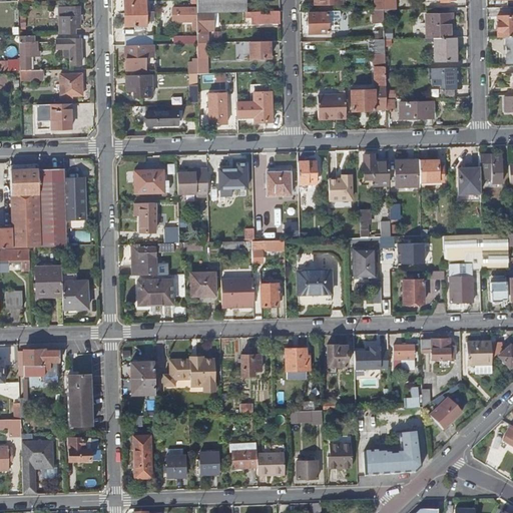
[(146,28),(145,0),(124,0),(125,29),(146,28)]
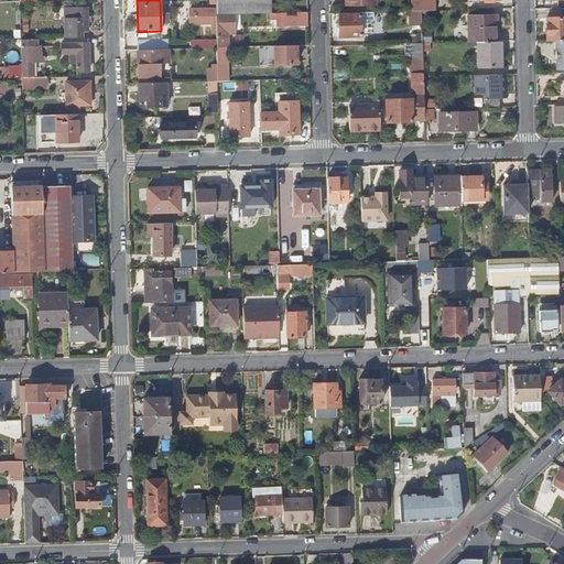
[(216,15),(217,14),(236,14),(240,13),(272,12),(272,0),(215,0),(216,10),(216,15)]
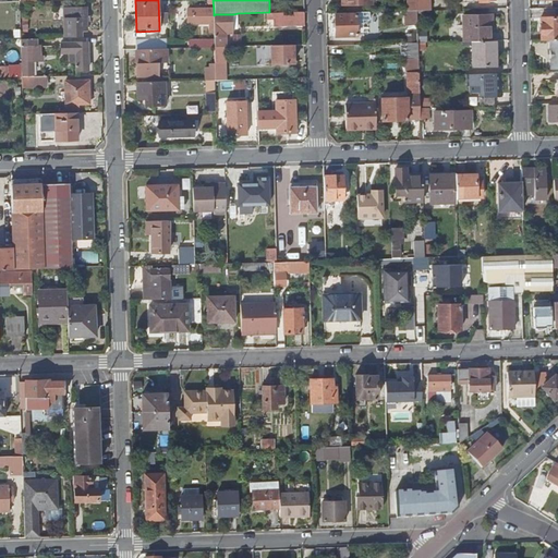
[(65,38),(82,38),(82,29),(87,29),(86,8),(65,8),(65,38)]
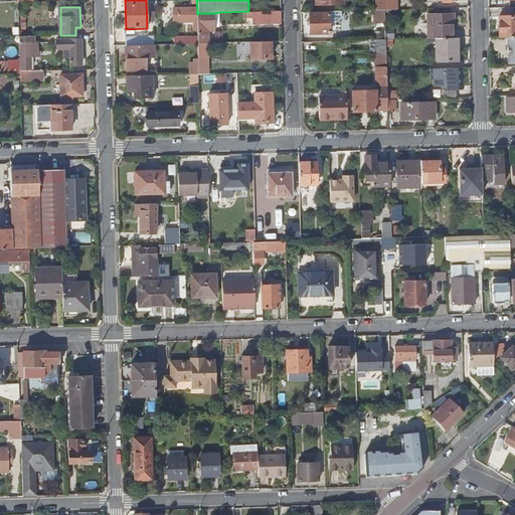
[(330,11),(311,12),(311,20),(307,20),(307,27),(310,27),(311,32),(330,32),(330,11)]
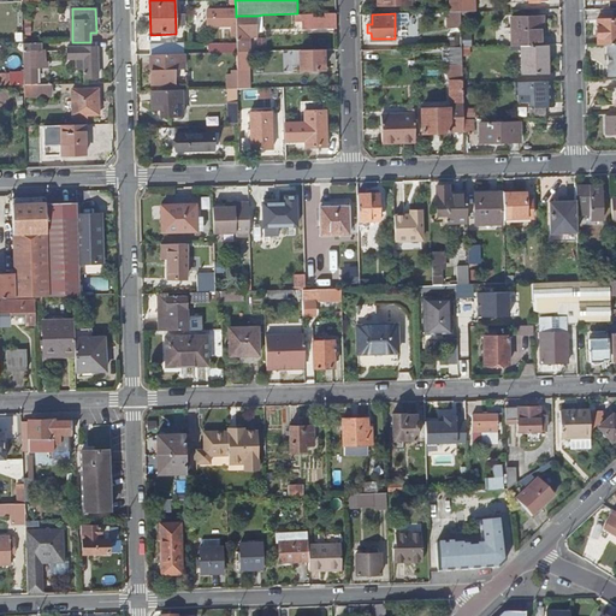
[(238,53),(247,52),(247,35),(246,35),(244,31),(258,31),(258,16),(237,16),(238,53)]
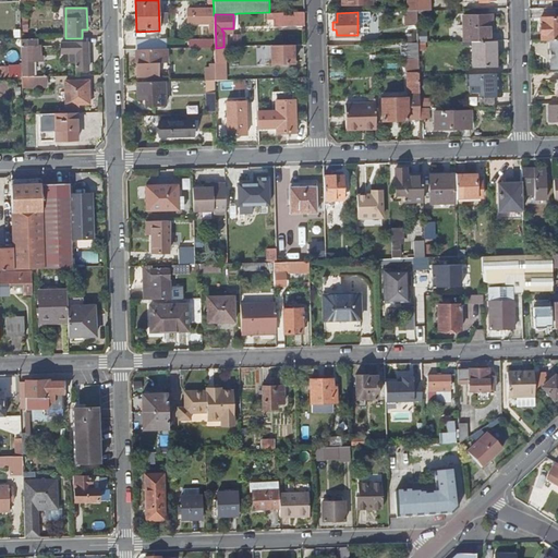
[(304,25),(304,14),(273,16),(273,26),(304,25)]
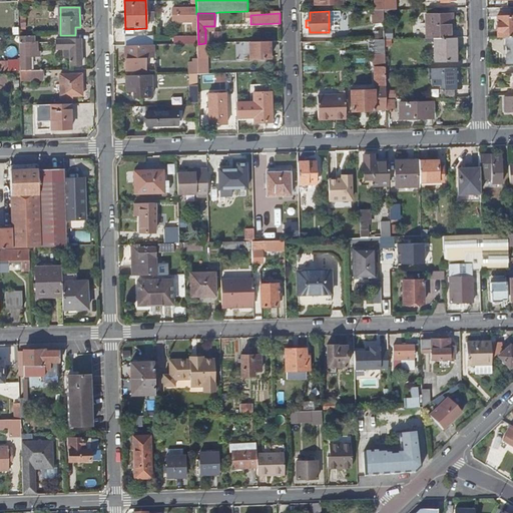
[(433,38),(452,37),(452,30),(450,30),(449,14),(427,14),(428,38),(433,38)]
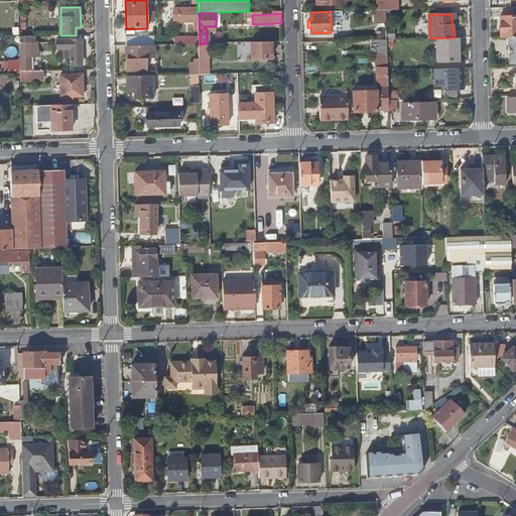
[(509,37),(515,36),(515,15),(501,16),(501,37),(509,37)]
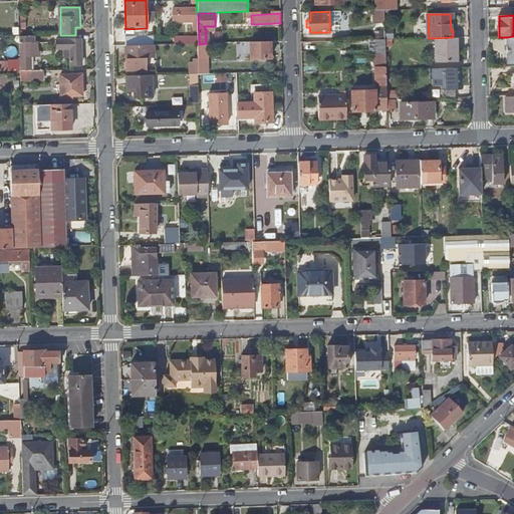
[(34,36),(20,36),(21,69),(32,69),(31,43),(35,43),(34,36)]
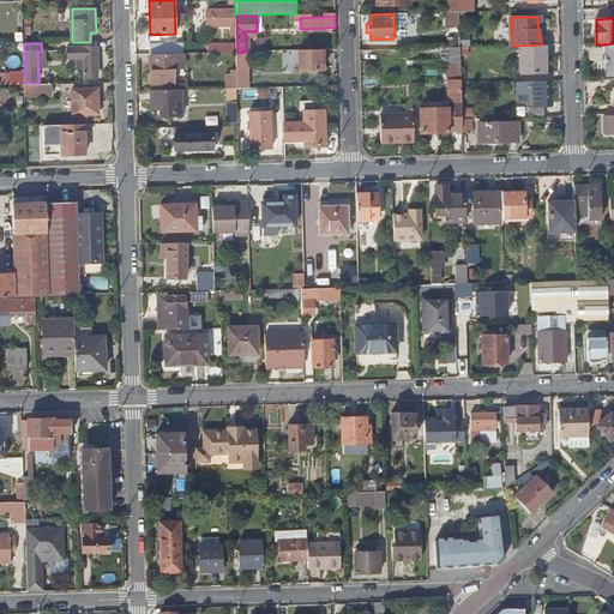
[(151,56),(155,56),(176,55),(176,44),(151,47),(151,56)]
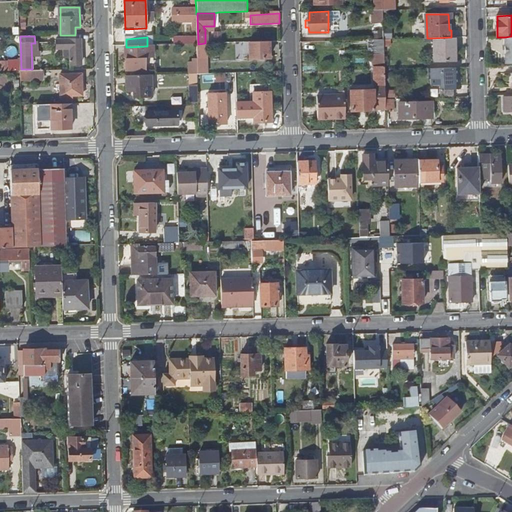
[(453,37),(451,37),(432,38),(433,61),(454,61),(453,37)]
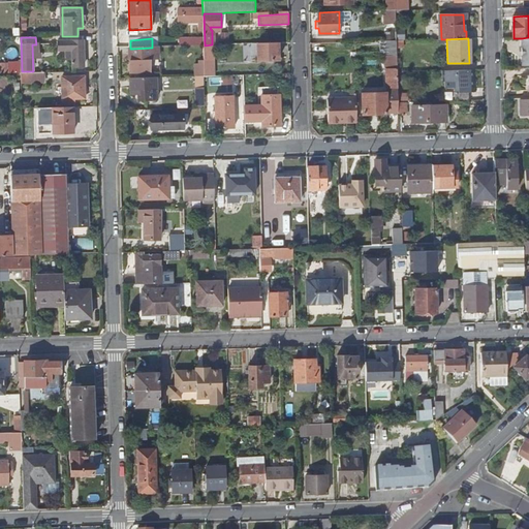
[(74,50),(74,66),(85,66),(84,40),(59,41),(60,50),(74,50)]
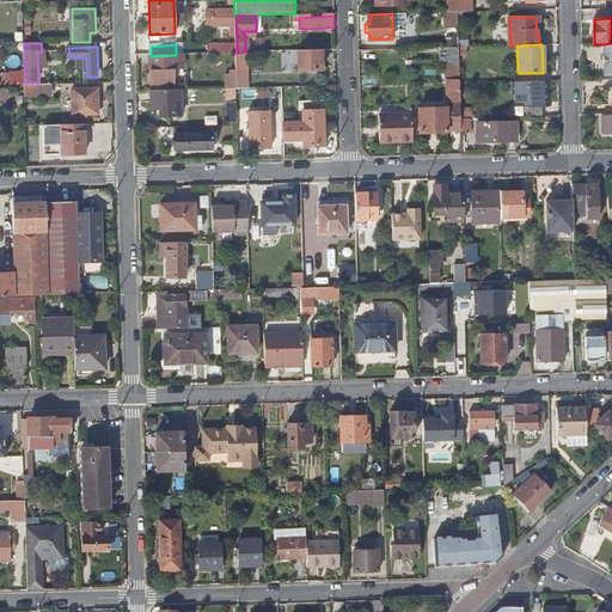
[(460,130),(460,117),(459,81),(458,47),(439,47),(440,61),(446,61),(447,108),(447,129),(447,130),(460,130)]
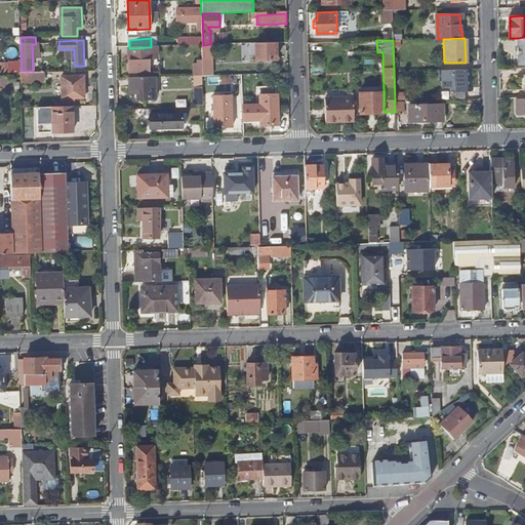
[(277,42),(256,43),(256,58),(277,58),(277,42)]
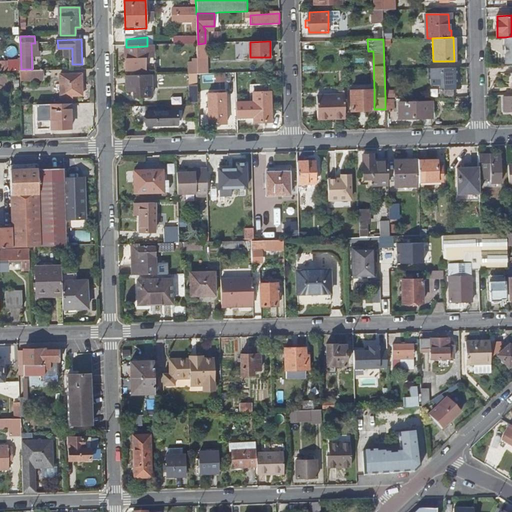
[(147,46),(129,47),(129,53),(126,53),(126,71),(153,70),(152,46),(147,46)]
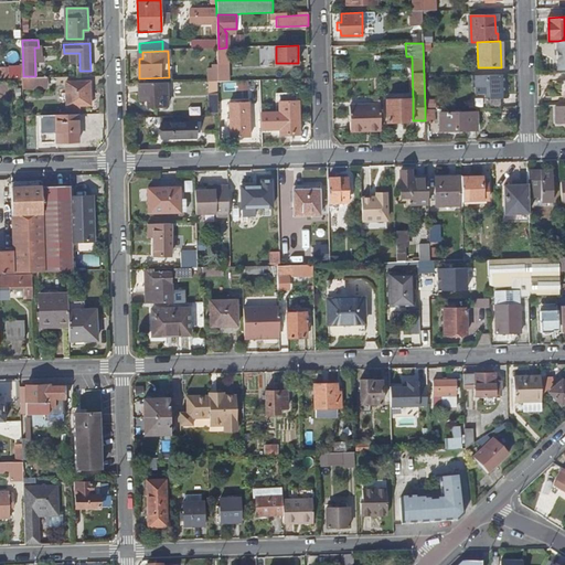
[(219,65),(208,65),(209,80),(230,80),(230,56),(219,56),(219,65)]
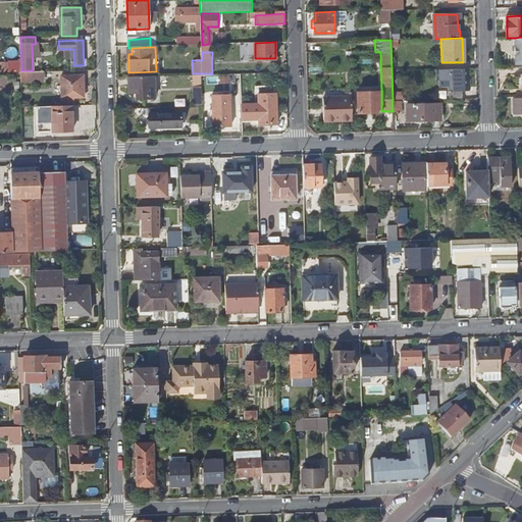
[(0,70),(12,71),(12,61),(0,60),(0,70)]
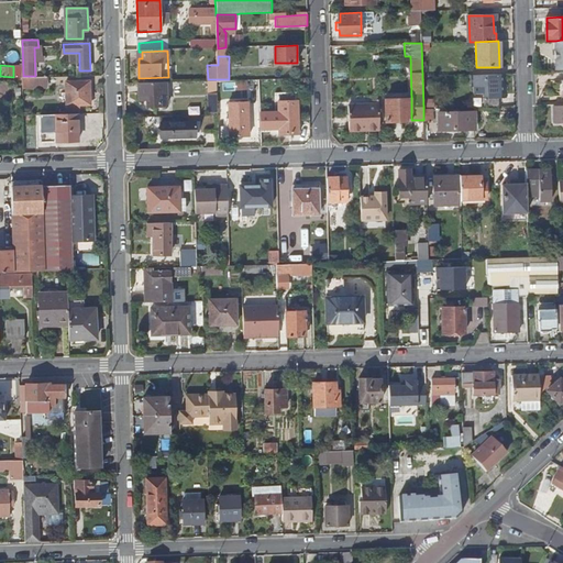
[(503,74),(484,74),(484,107),(499,106),(499,97),(504,97),(503,74)]
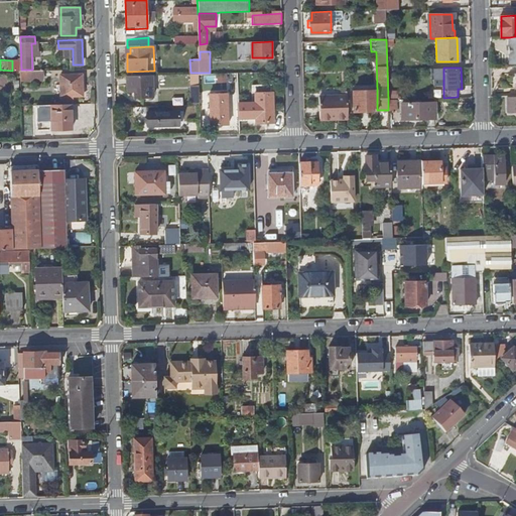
[(44,70),(32,70),(21,70),(21,82),(44,81),(44,70)]
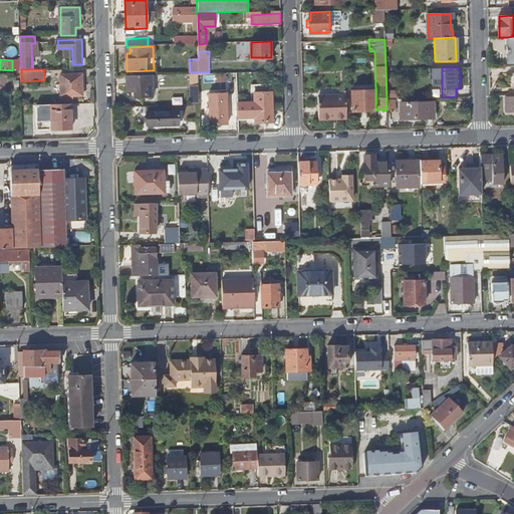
[(60,74),(61,94),(82,94),(81,73),(60,74)]
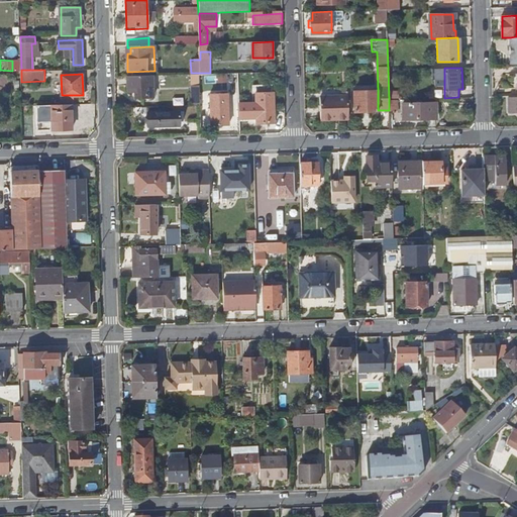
[(154,98),(153,76),(128,77),(127,77),(127,91),(130,93),(136,93),(136,98),(154,98)]
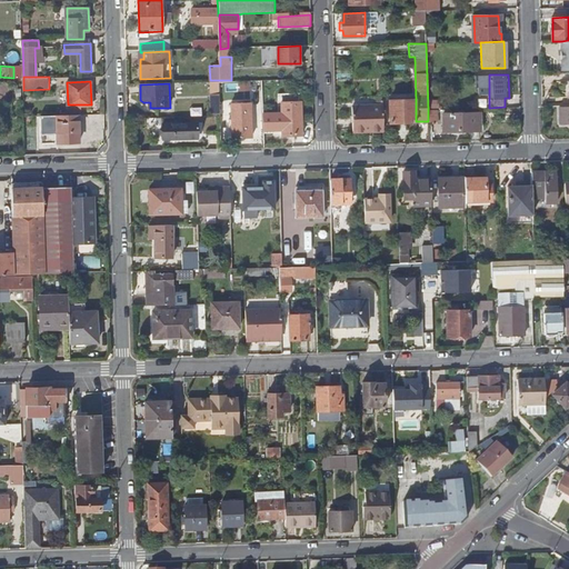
[(416,100),(389,101),(389,123),(416,123),(416,121),(416,120),(416,100)]
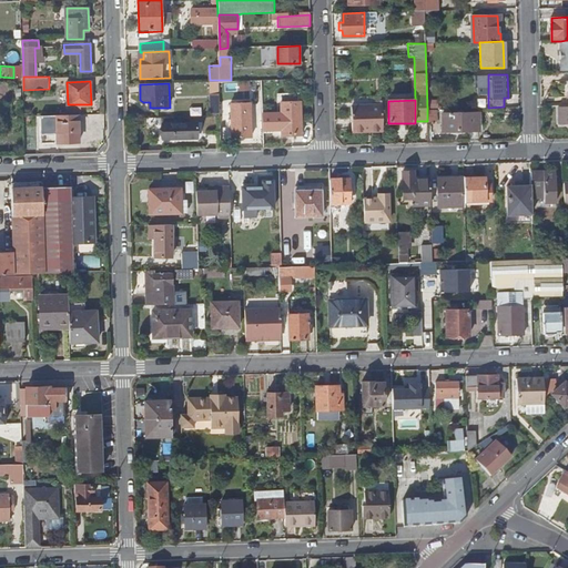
[(283,135),(303,134),(302,102),(282,102),(283,135)]
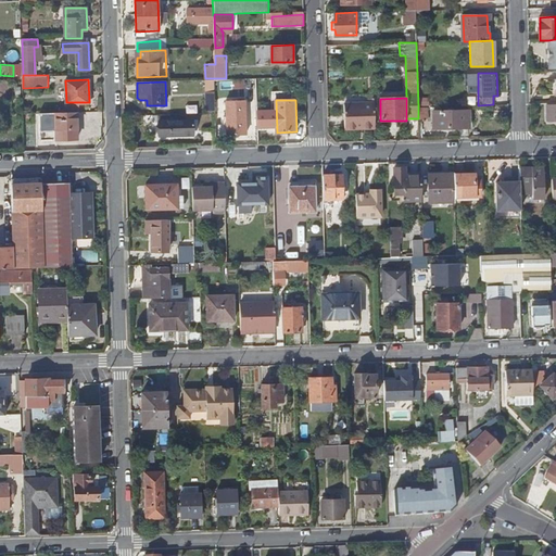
[(247,134),(247,101),(226,101),(227,135),(247,134)]
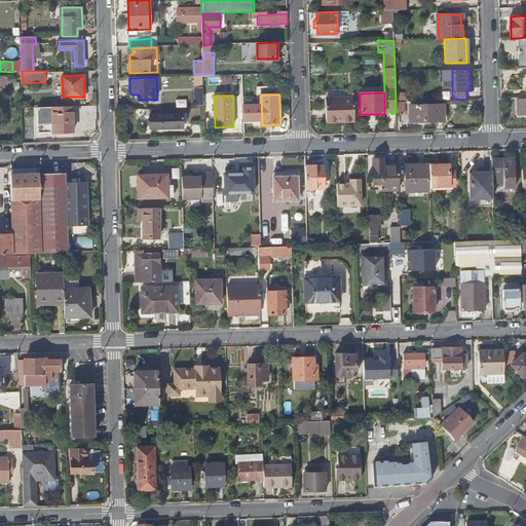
[(326,121),(353,119),(352,97),(325,98),(326,121)]
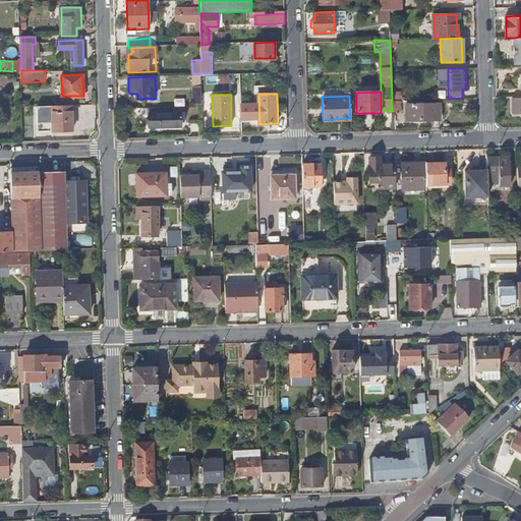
[(392,100),(392,111),(400,111),(400,100),(392,100)]
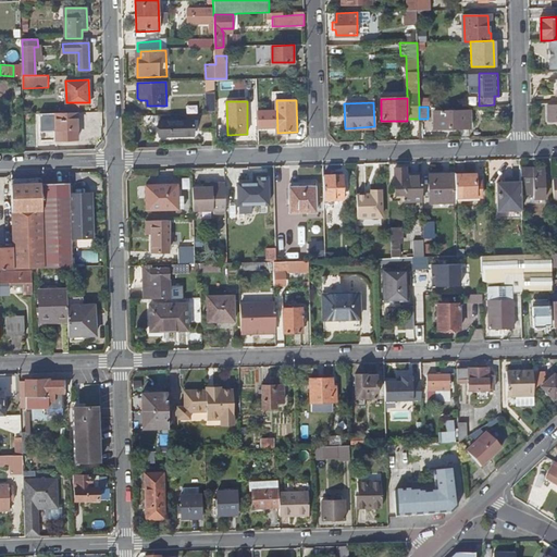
[(433,110),(434,127),(470,126),(469,110),(433,110)]
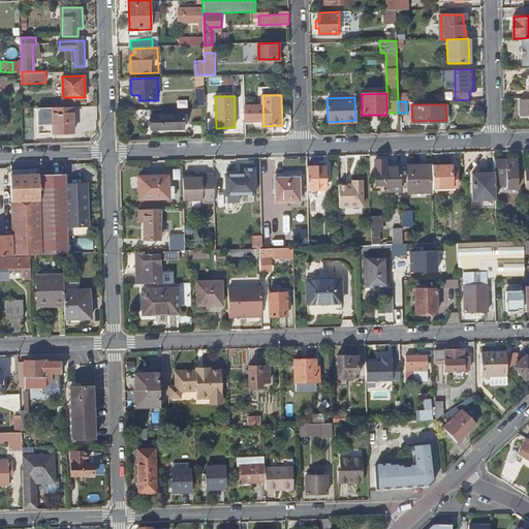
[(74,106),(56,107),(40,109),(41,124),(56,123),(57,132),(75,131),(74,106)]
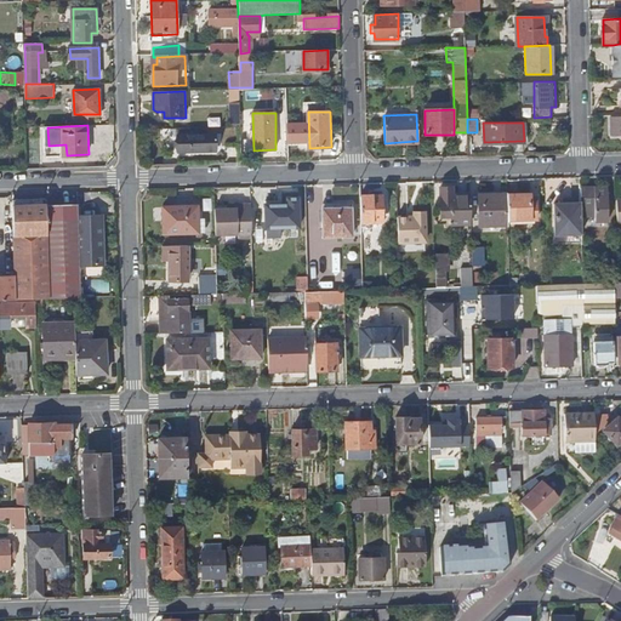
[(217,134),(178,135),(178,152),(218,149),(217,134)]
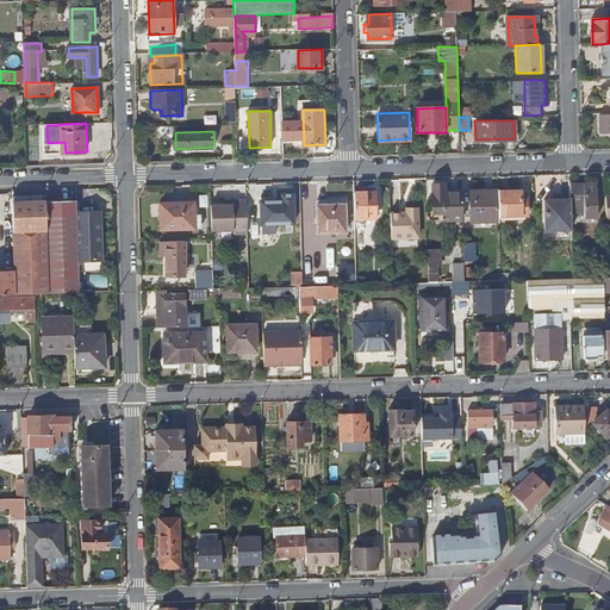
[(571,199),(571,212),(586,212),(586,217),(599,216),(598,184),(570,185),(571,199)]
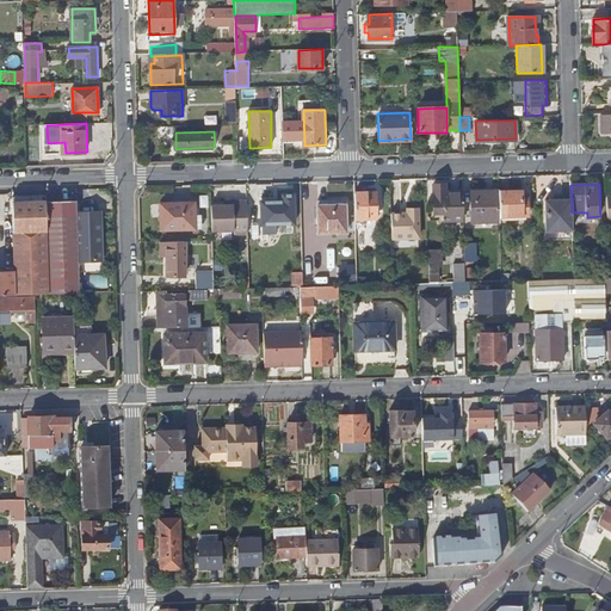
[(463,221),(463,192),(445,192),(445,185),(433,185),(434,210),(442,210),(442,222),(463,221)]
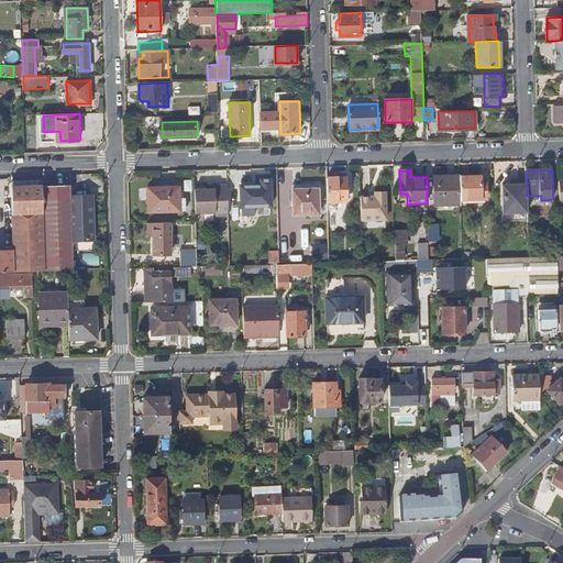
[(460,176),(461,199),(488,198),(487,183),(483,183),(483,175),(460,176)]
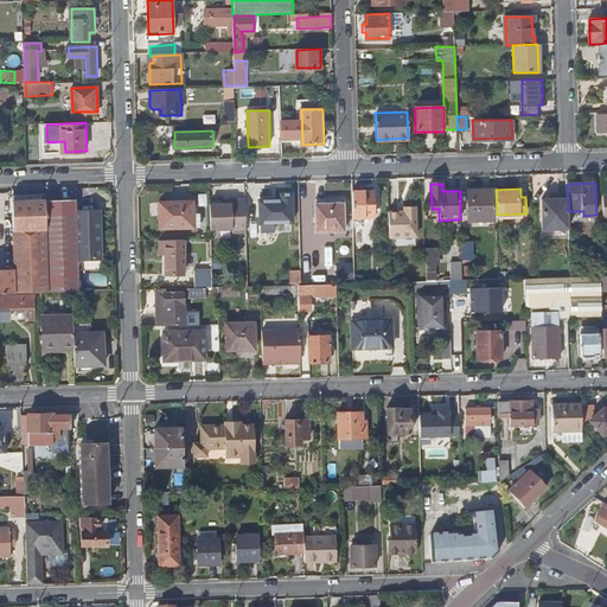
[(497,215),(496,190),(467,191),(468,222),(497,221),(497,215)]
